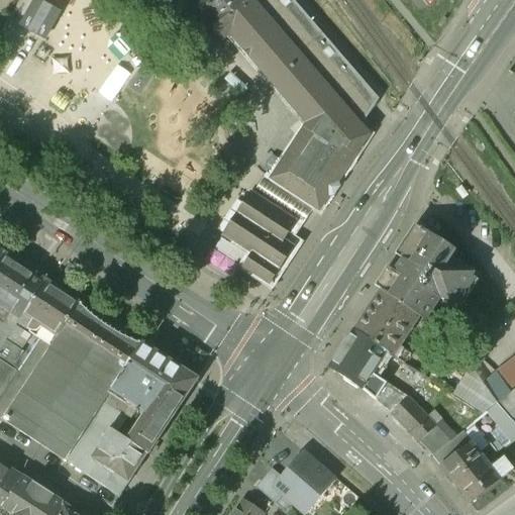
[(377,98),(292,0),(190,0),(189,1),(220,38),(227,31),(306,122),(302,127),(330,145),(334,140),(353,153),(369,128),(363,120),(377,98)]
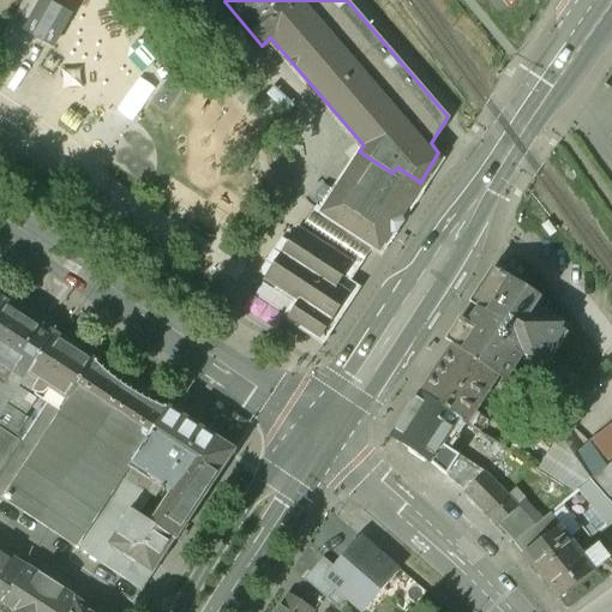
[(393,173),(359,151),(321,210),(365,239),(377,247),(420,183),(397,167),(393,173)]
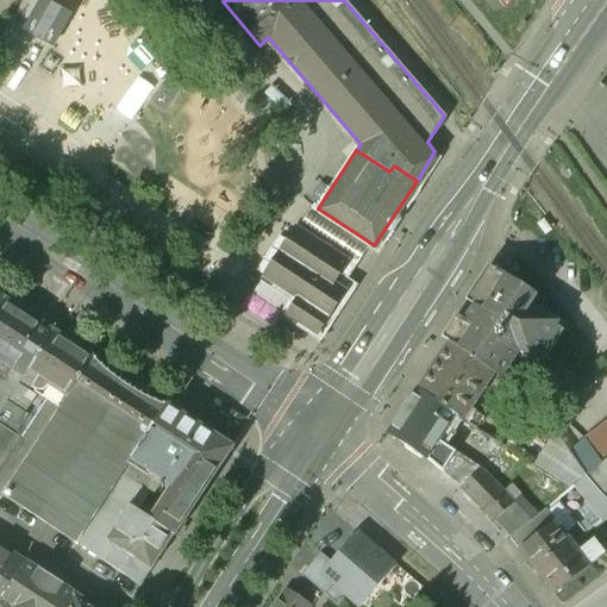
[(362,237),(318,208),(302,233),(292,226),(261,274),(295,296),(285,312),(317,333),(348,286),(336,277),(362,237)]
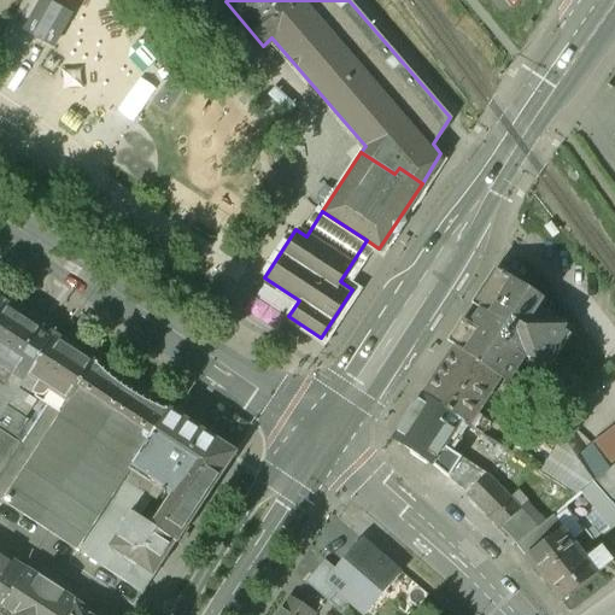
[(499,270),(451,346),(498,378),(507,384),(525,357),(538,364),(564,324),(537,306),(543,298),(499,270)]
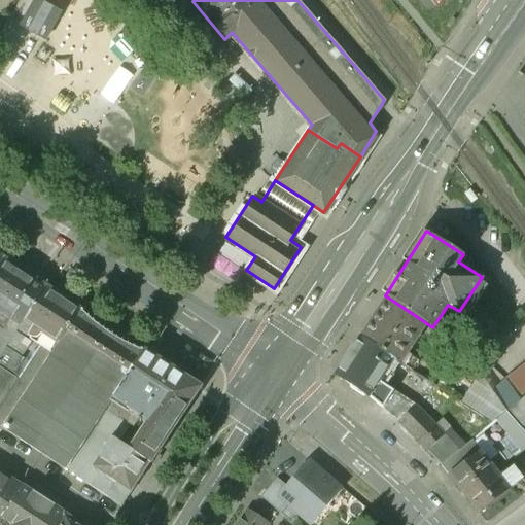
[(45,284),(4,257),(0,263),(0,351),(16,327),(45,284)]
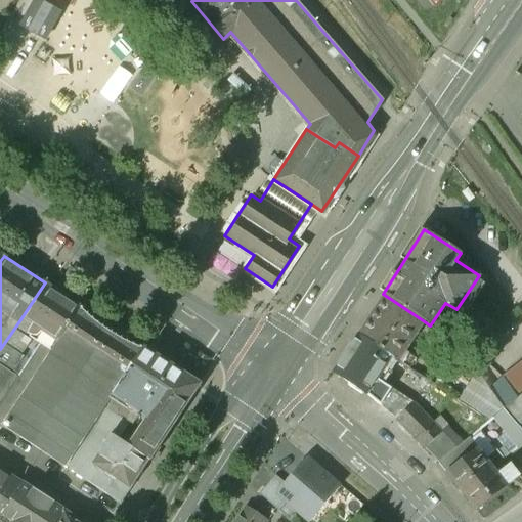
[(45,283),(16,325),(40,341),(39,343),(51,350),(81,306),(68,298),(45,283)]
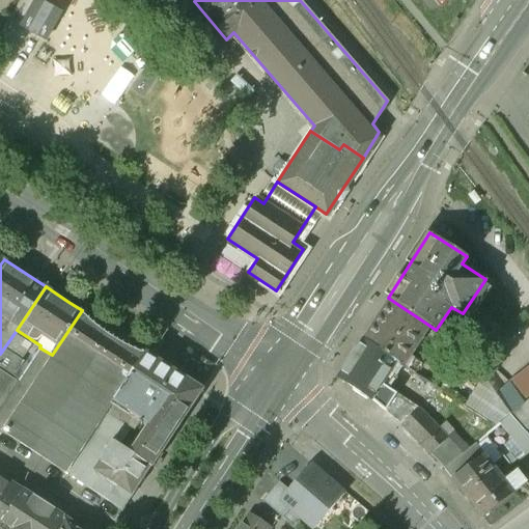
[(428,325),(388,298),(361,338),(394,360),(394,361),(413,372),(419,363),(408,356),(428,325)]
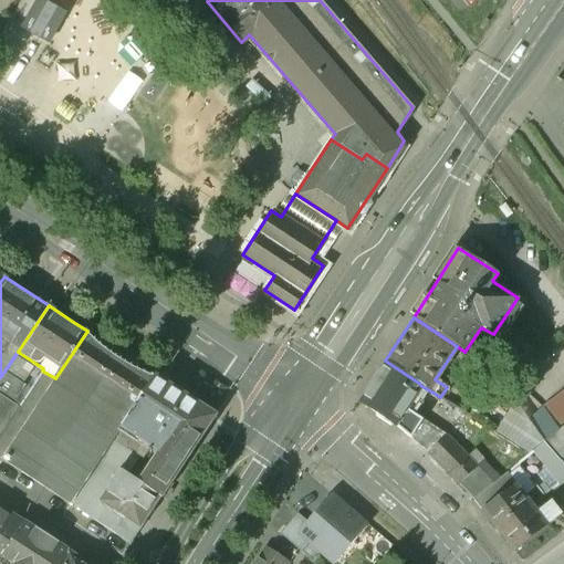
[(154,375),(87,331),(55,378),(1,459),(68,503),(119,427),(154,375)]
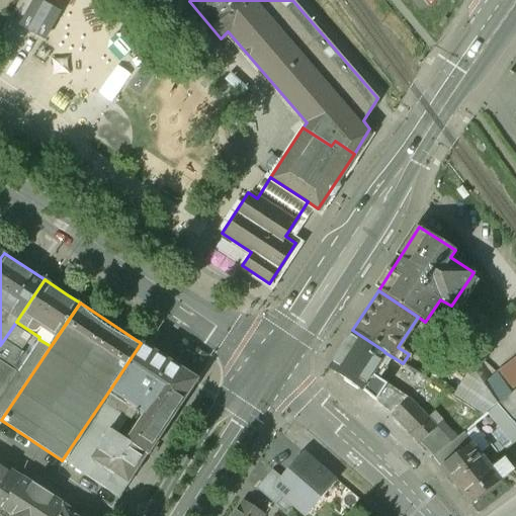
[(352,330),(328,367),(361,389),(384,352),(384,351),(352,330)]
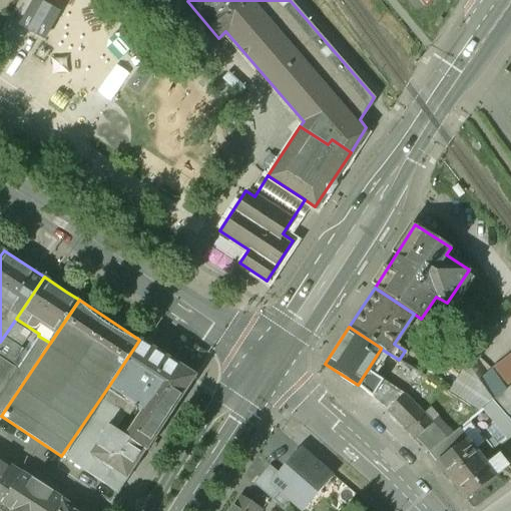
[(168,357),(140,339),(139,340),(108,387),(121,396),(117,402),(124,407),(125,412),(129,415),(137,403),(168,357)]
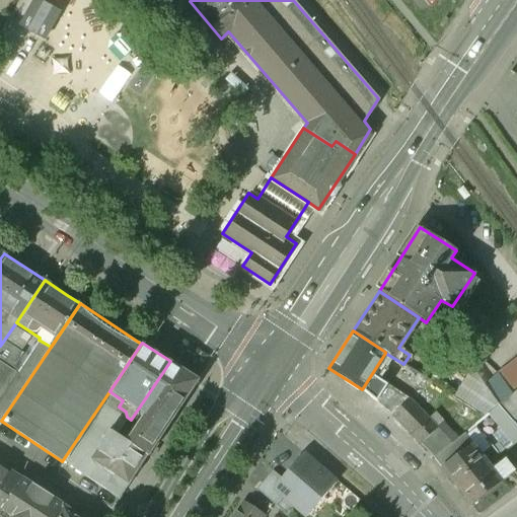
[(0,395),(16,372),(0,361),(0,395)]
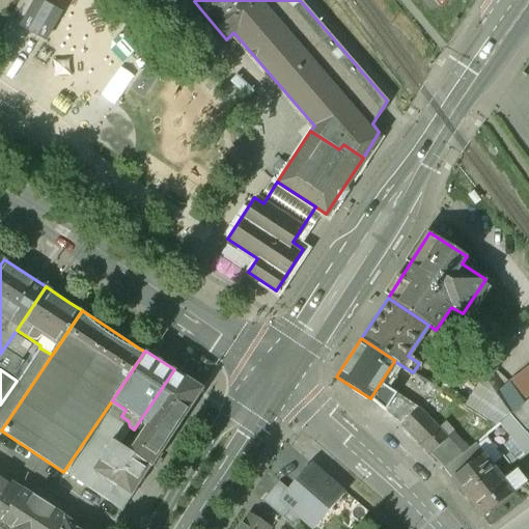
[(174,369),(142,417),(151,424),(133,452),(150,465),(202,388),(174,369)]
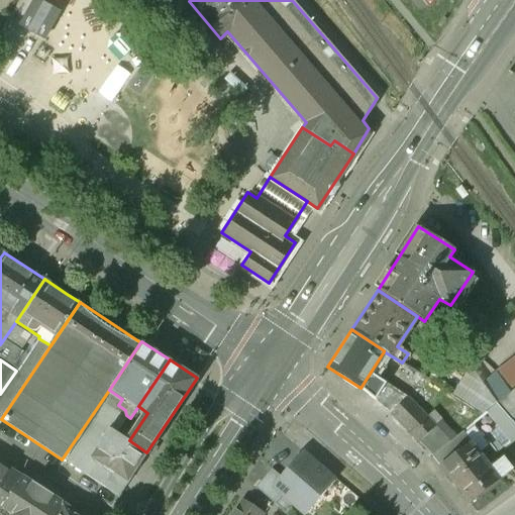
[(448,441),(406,396),(390,412),(431,455),(448,441)]
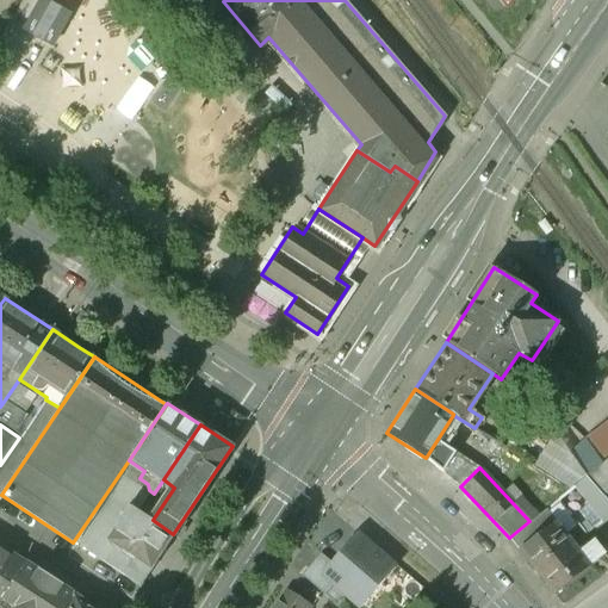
[(128,504),(112,529),(106,540),(121,550),(119,552),(132,562),(135,558),(150,569),(173,534),(153,520),(150,519),(128,504)]
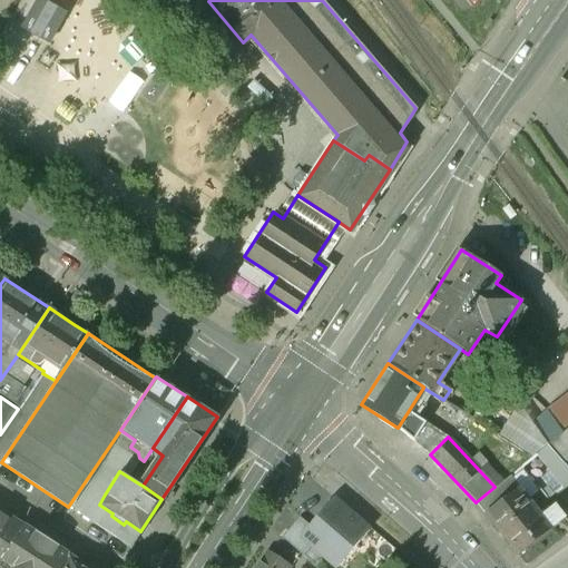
[(476,502),(483,512),(517,487),(508,476),(495,487),(476,502)]
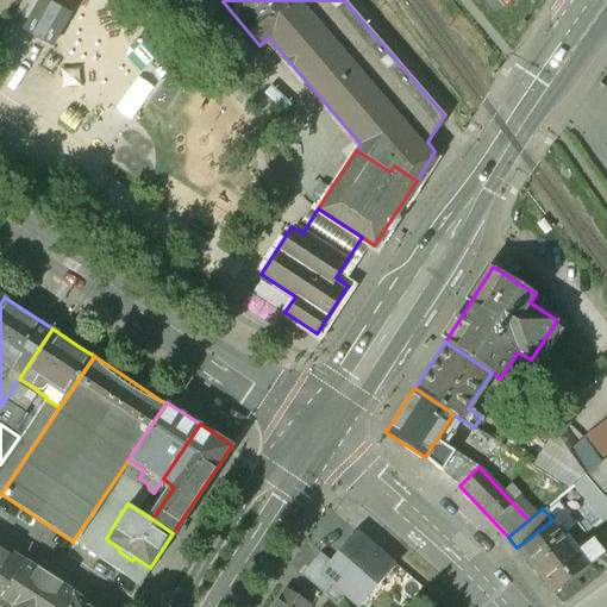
[(569,540),(552,520),(517,548),(551,593),(587,564),(579,552),(587,546),(577,534),(569,540)]
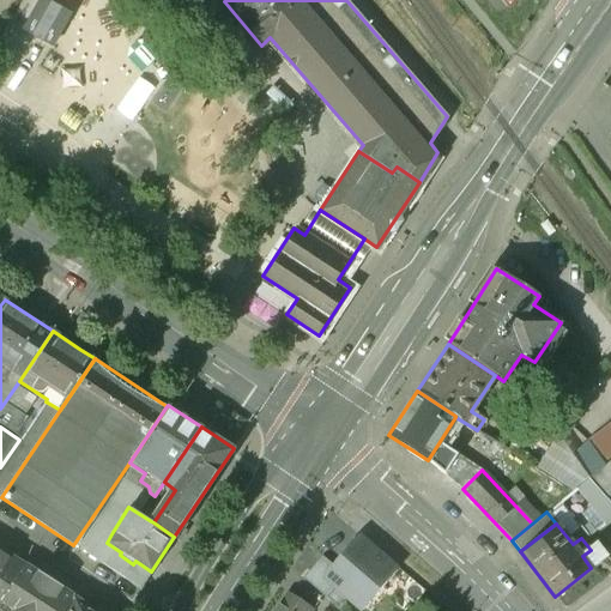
[(394,569),(356,537),(321,576),(361,609),(394,569)]
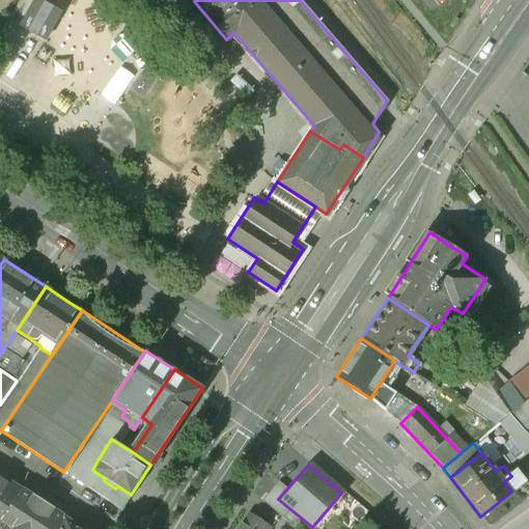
[(0,520),(20,489),(0,475),(0,520)]
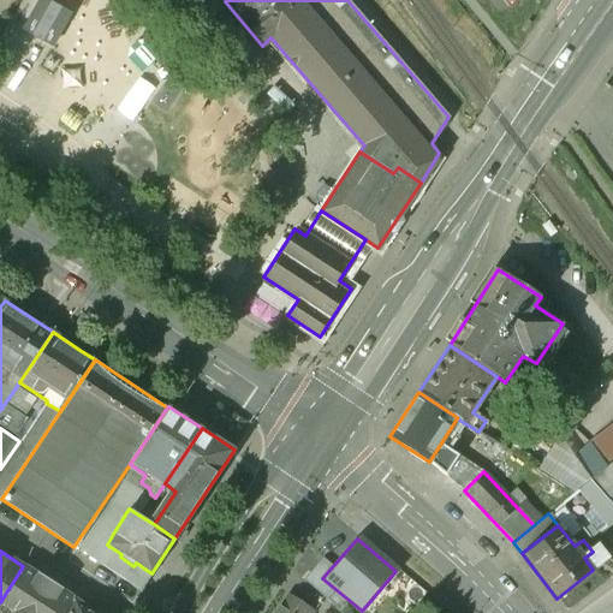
[(36,575),(23,566),(0,602),(13,611),(11,612),(64,612),(73,600),(60,590),(61,589),(37,573),(36,575)]
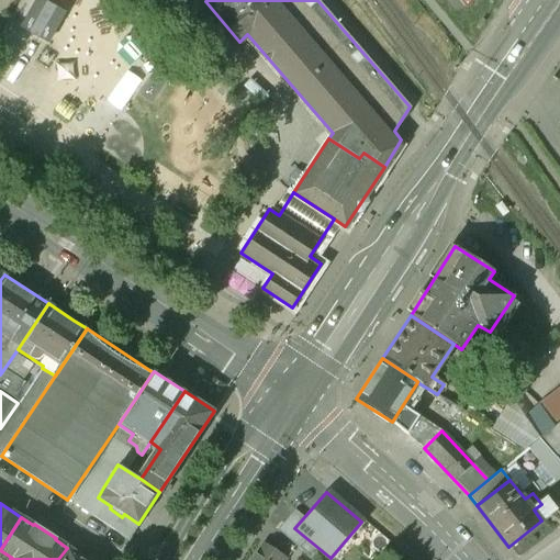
[(282,559),(284,557),(261,542),(249,559),(282,559)]
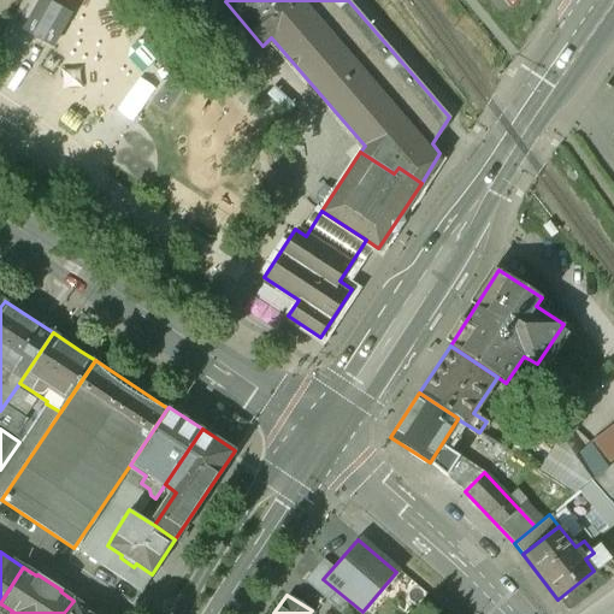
[(64,613),(94,613),(74,601),(64,613)]
